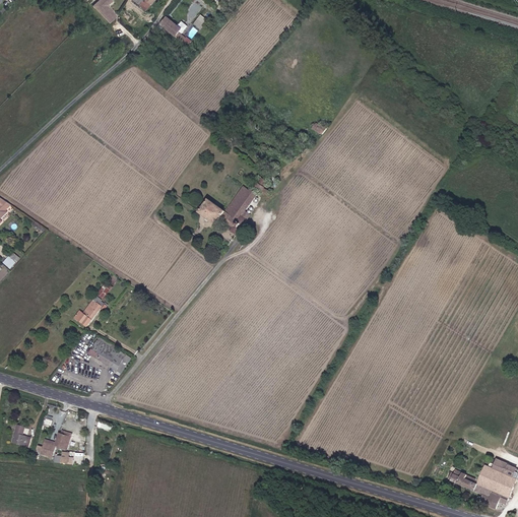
[(98,0),(91,6),(108,22),(114,16),(103,5),(104,4),(106,4),(110,0),(98,0)]
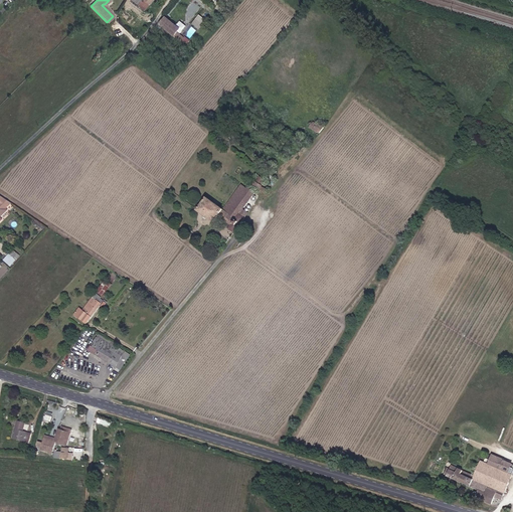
[(142,11),(147,5),(141,0),(136,6),(142,11)]
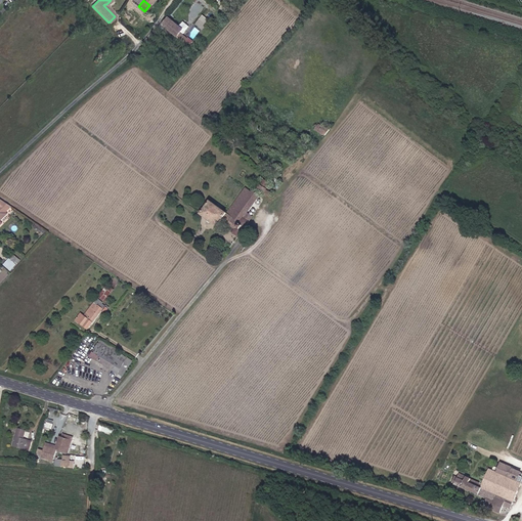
[(200,32),(206,25),(203,23),(205,20),(201,16),(192,27),(200,32)]
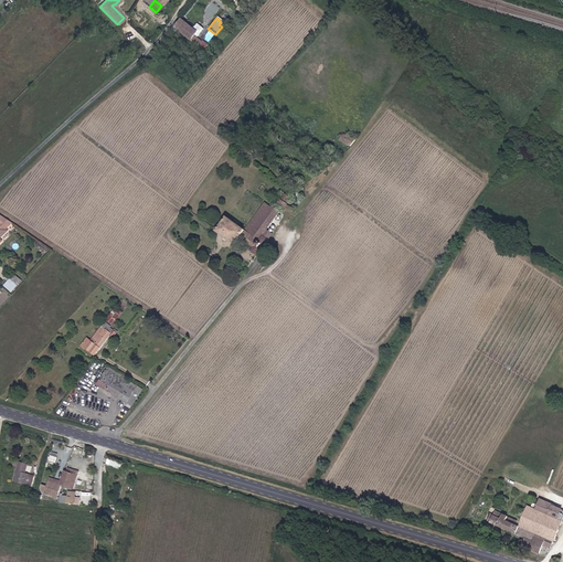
[(192,34),(189,32),(178,22),(171,31),(187,43),(192,34)]
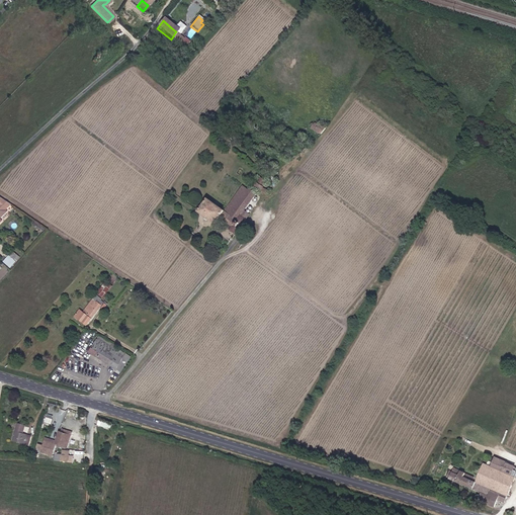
[(171,39),(174,41),(184,28),(178,23),(176,26),(175,26),(173,29),(176,31),(171,39)]
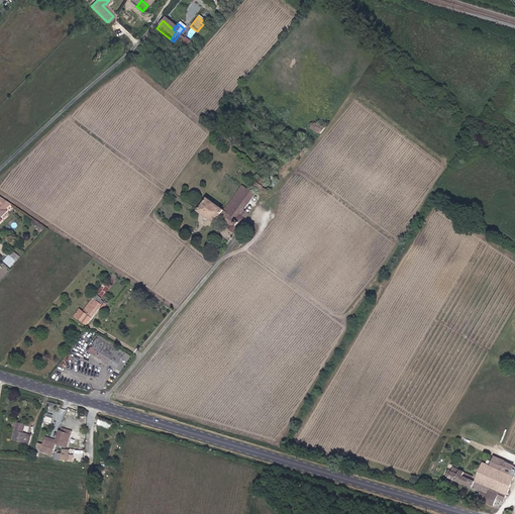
[(318,132),(322,127),(313,121),(310,126),(318,132)]
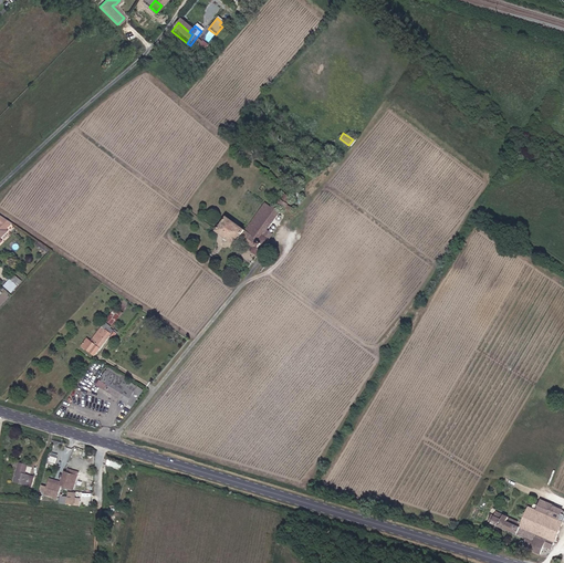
[(293,208),(286,204),(290,198),(284,194),(278,205),(291,212),(293,208)]
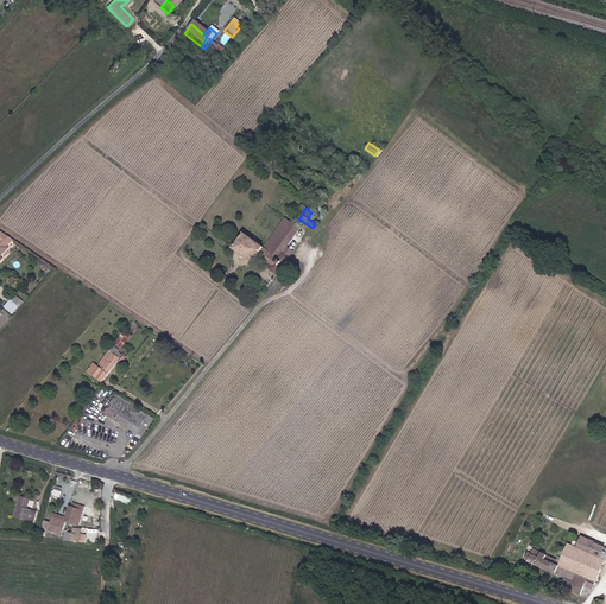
[(283,217),(260,246),(241,231),(232,247),(251,261),(257,252),(263,255),(260,259),(270,266),(267,268),(275,273),(279,267),(282,268),(288,260),(286,259),(291,252),(284,246),(300,226),(296,223),(291,221),(290,222),(283,217)]
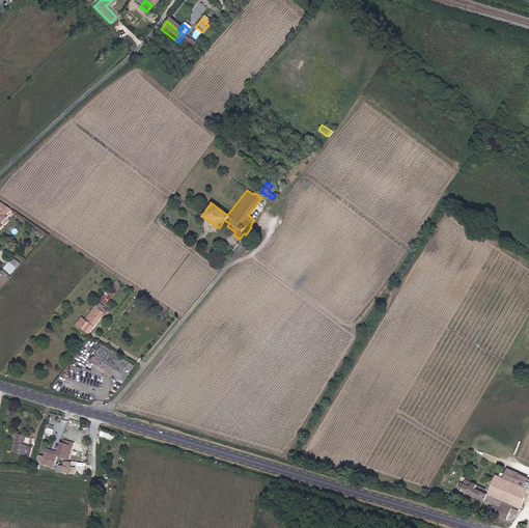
[(0,232),(4,228),(2,225),(15,212),(4,202),(0,199),(0,209),(1,210),(0,211),(0,232)]
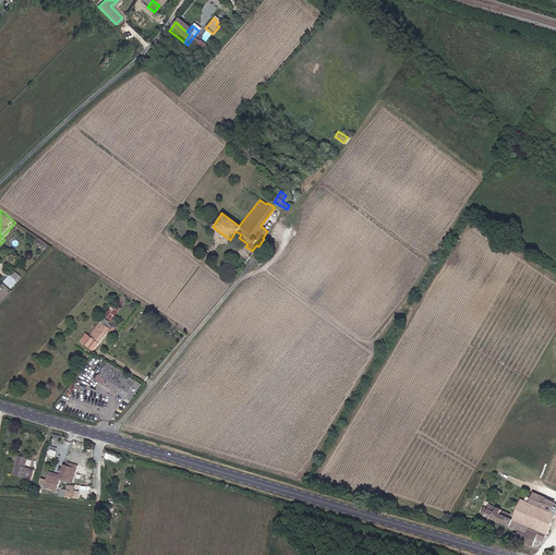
[(2,279),(11,285),(16,278),(8,272),(2,279)]
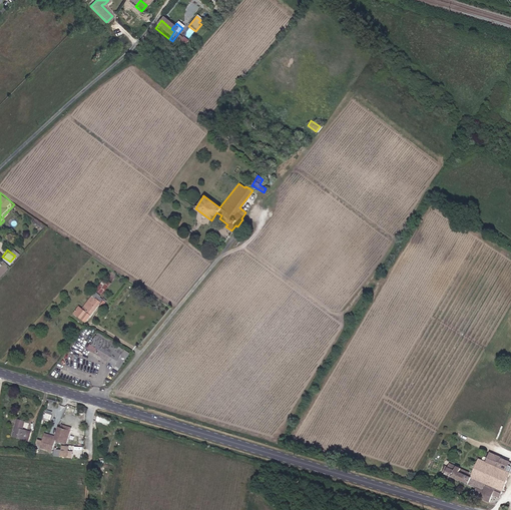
[(95,289),(102,292),(110,277),(104,273),(95,289)]
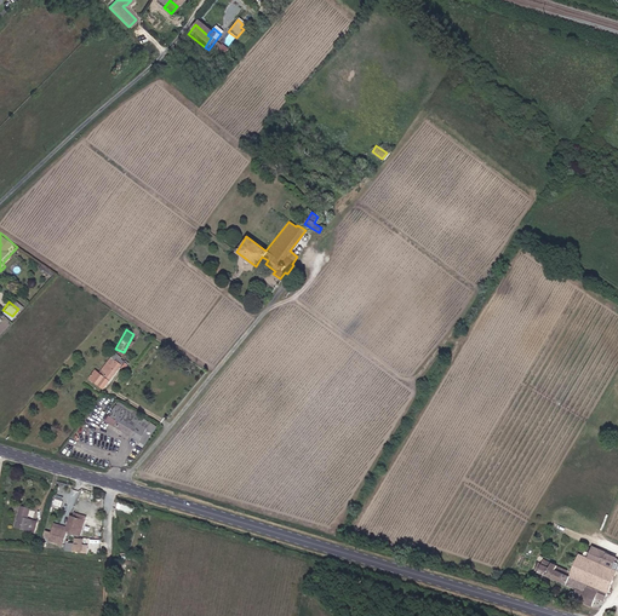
[(122,373),(126,368),(122,364),(122,366),(110,357),(90,383),(103,391),(119,369),(122,373)]
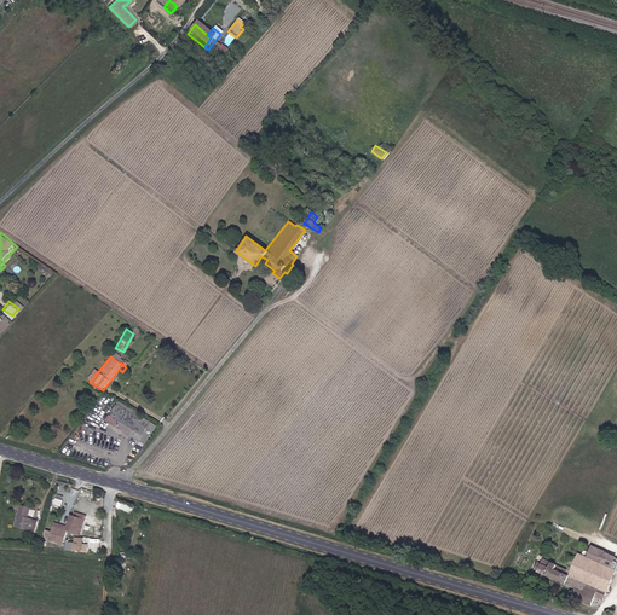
[(131,435),(140,419),(122,408),(116,406),(107,422),(131,435)]
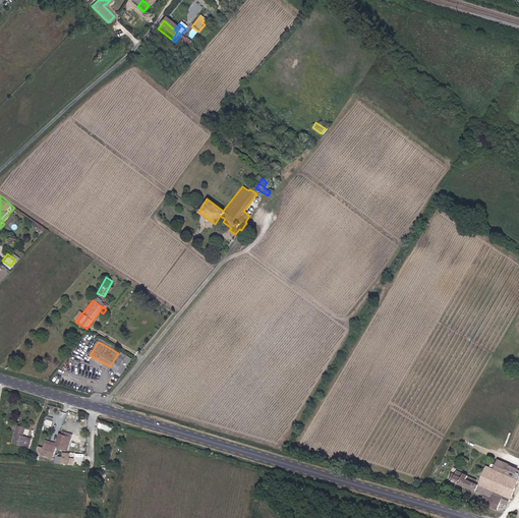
[(118,353),(119,351),(104,343),(103,344),(118,353)]
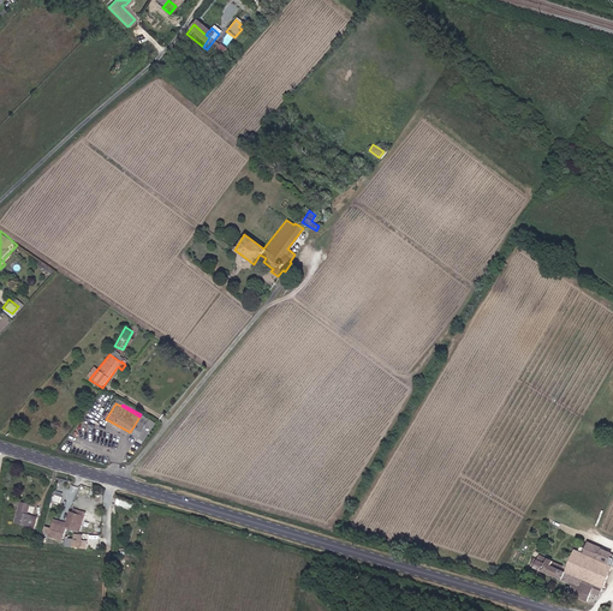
[(130,432),(143,439),(154,421),(141,414),(140,417),(130,432)]
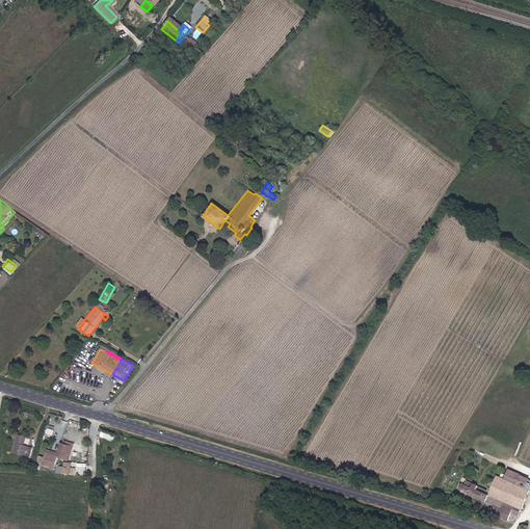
[(7,450),(25,454),(28,446),(18,443),(20,435),(12,433),(7,450)]
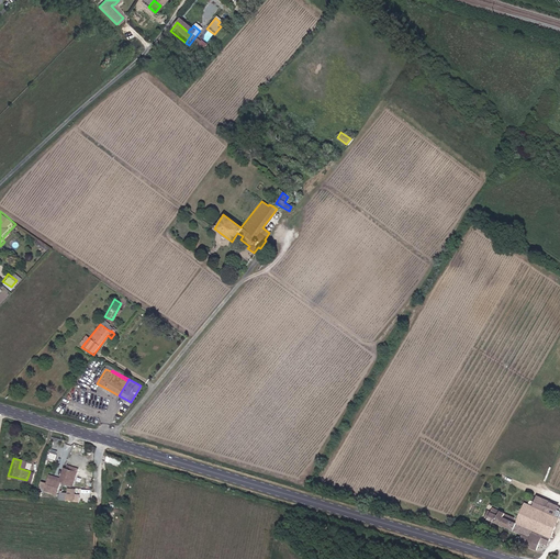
[(60,480),(74,484),(78,467),(65,464),(60,480)]
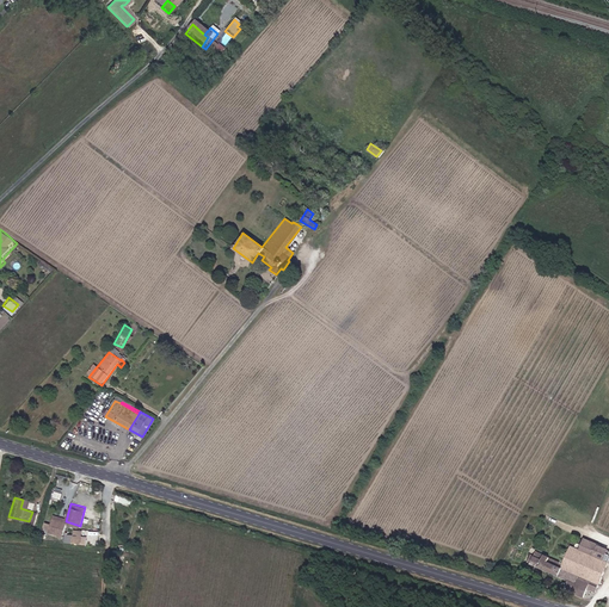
[(56,536),(61,537),(65,521),(51,518),(48,531),(56,533),(56,536)]
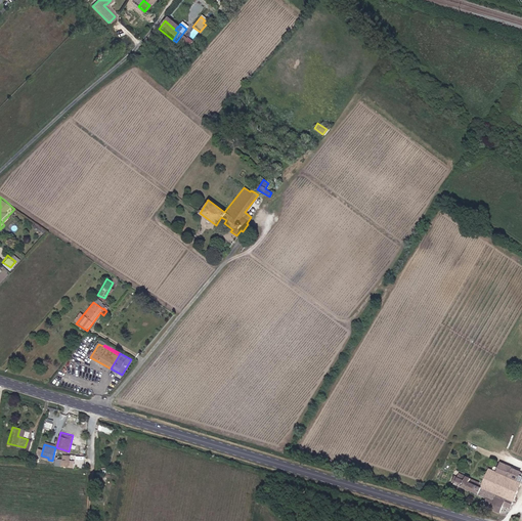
[(54,463),(73,465),(74,458),(68,457),(69,452),(61,451),(60,456),(54,456),(54,463)]
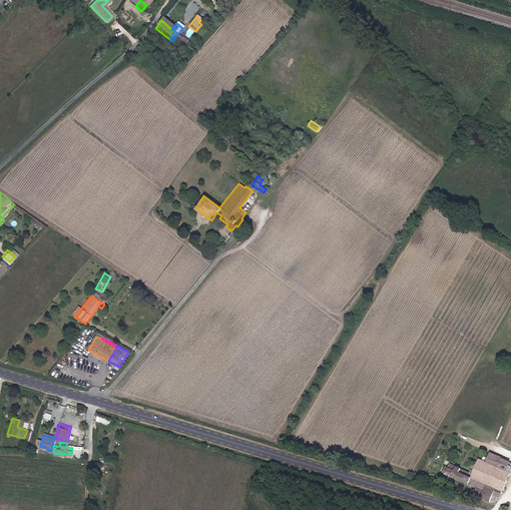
[(491,490),(497,492),(506,471),(501,469),(504,460),(497,457),(493,467),(482,462),(469,493),(468,493),(468,494),(487,501),(491,490)]
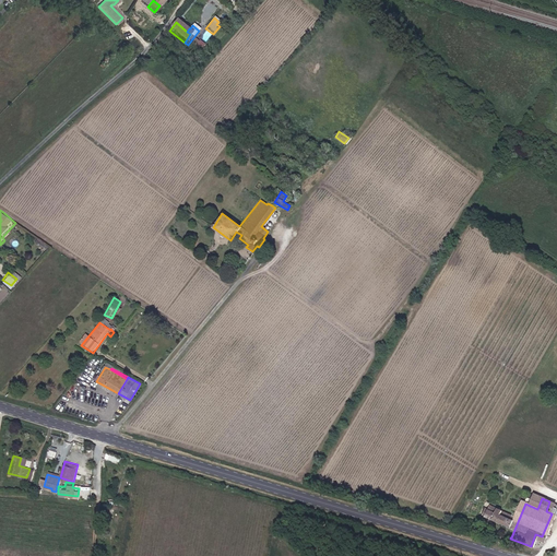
[(510,537),(511,537),(525,504),(517,500),(511,515),(485,505),(484,508),(481,507),(477,515),(513,529),(510,537)]
